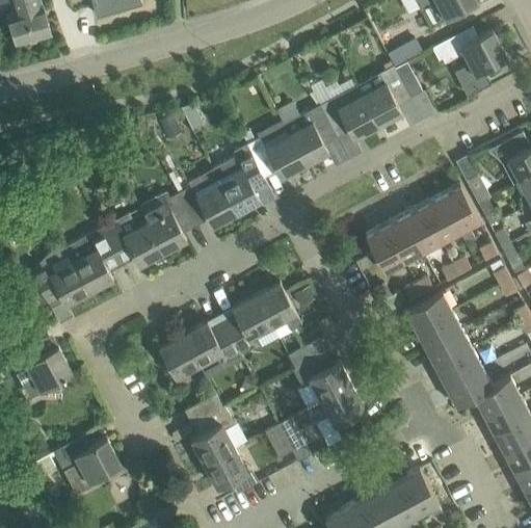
[(38,0),(9,0),(10,2),(14,15),(6,17),(15,45),(50,34),(42,7),(38,0)]
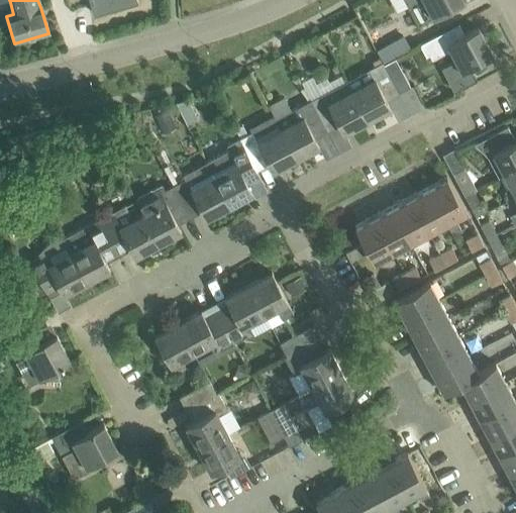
[(88,0),(93,16),(135,4),(133,0),(88,0)]
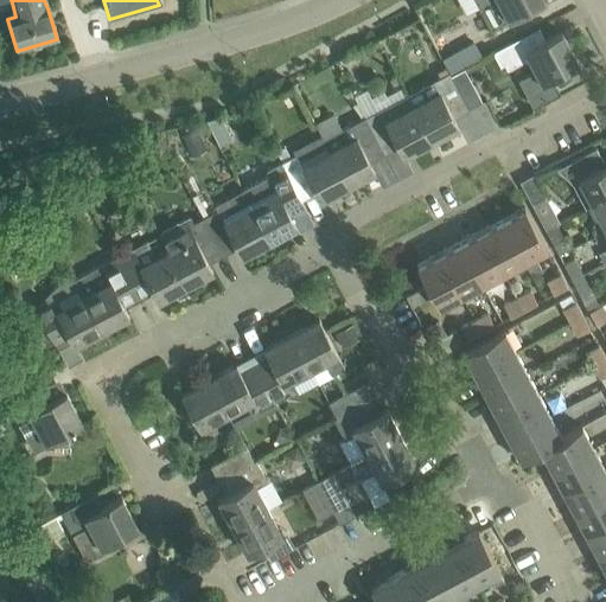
[(472,0),(490,33),(544,5),(542,0),(472,0)]
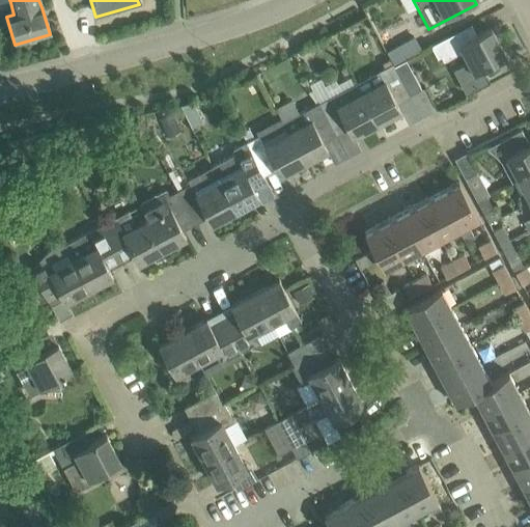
[(430,49),(437,61),(441,59),(443,64),(462,54),(473,76),(505,59),(491,31),(472,42),(467,30),(471,28),(471,27),(430,49)]
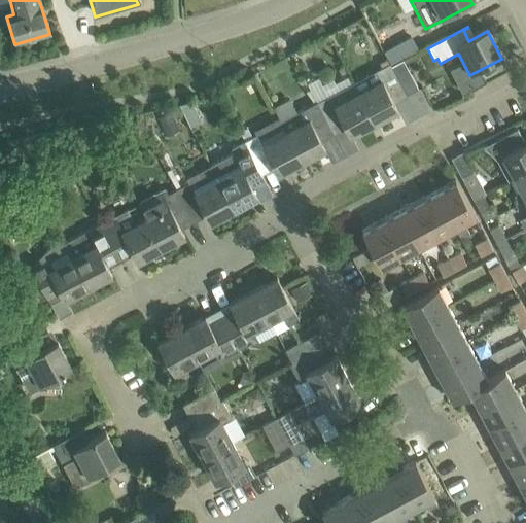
[(410,38),(398,44),(406,59),(417,53),(410,38)]
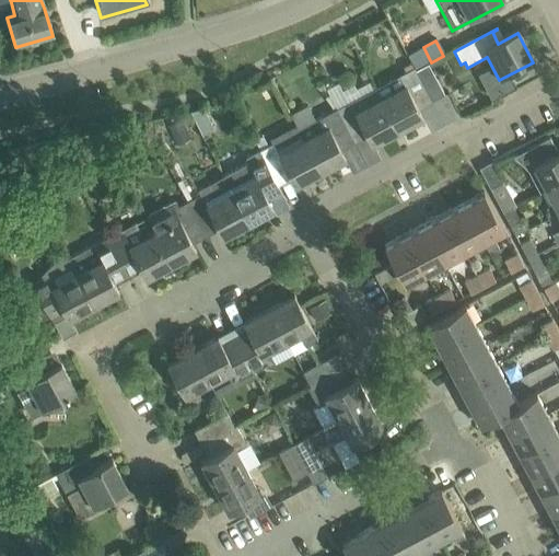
[(415,72),(431,103),(443,96),(428,66),(415,72)]
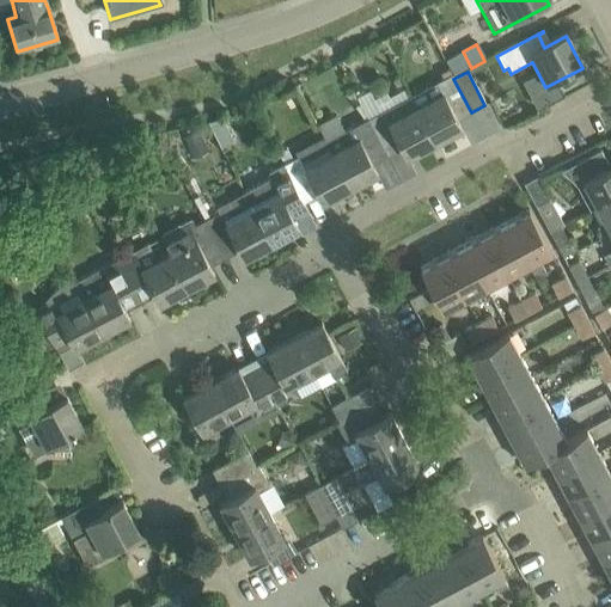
[(443,94),(415,109),(434,145),(460,130),(456,121),(470,114),(471,115),(472,115),(471,112),(453,79),(452,75),(437,84),(443,94)]
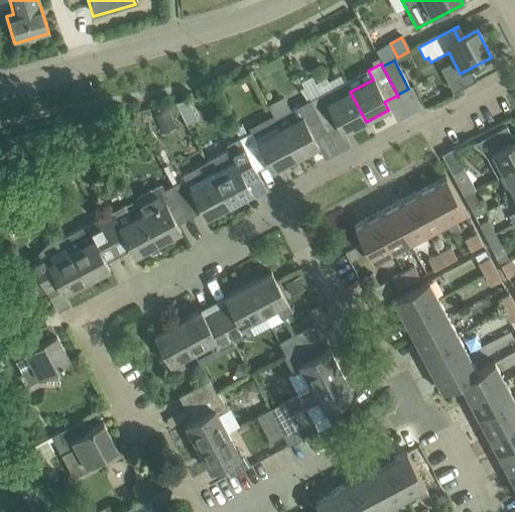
[(366,122),(350,92),(345,83),(309,102),(326,133),(339,126),(343,134),(366,122)]
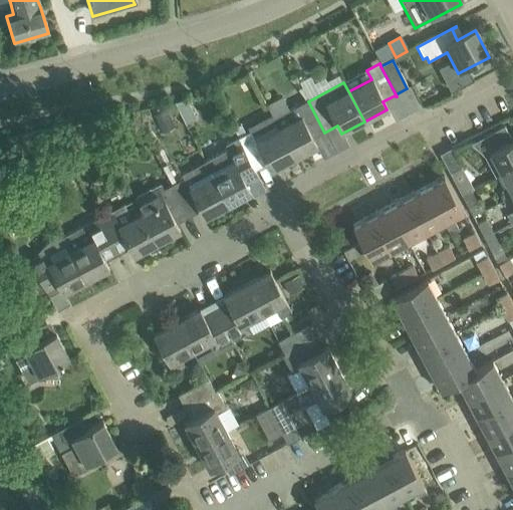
[(278,130),(294,159),(316,147),(312,139),(324,133),(308,101),(273,120),(278,130)]
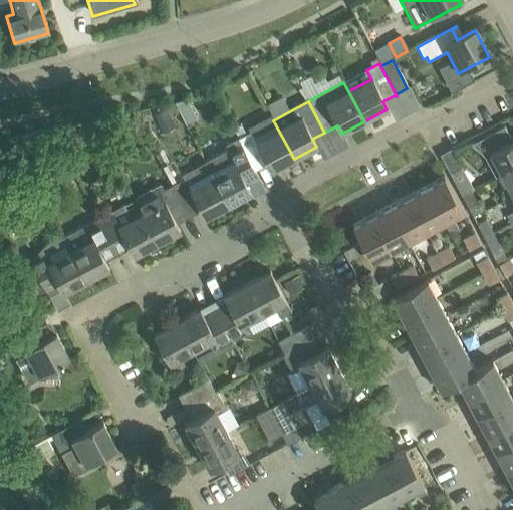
[(187,102),(175,105),(185,126),(196,121),(187,102)]
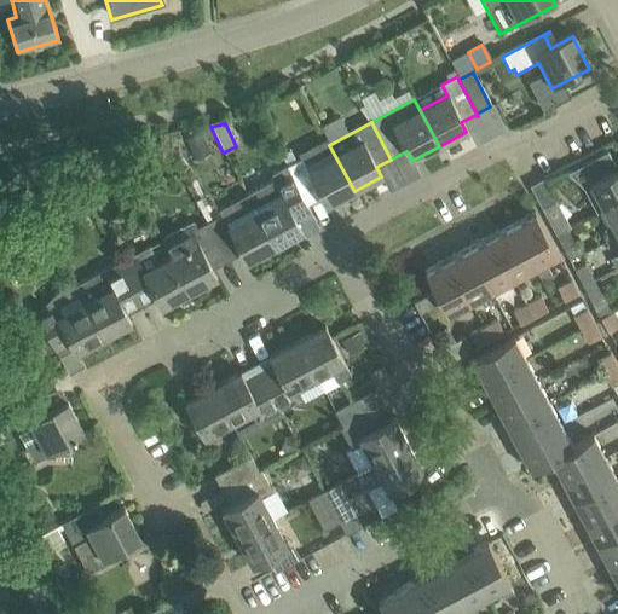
[(607,154),(581,168),(590,185),(598,201),(591,204),(596,214),(617,202),(617,169),(617,171),(607,154)]
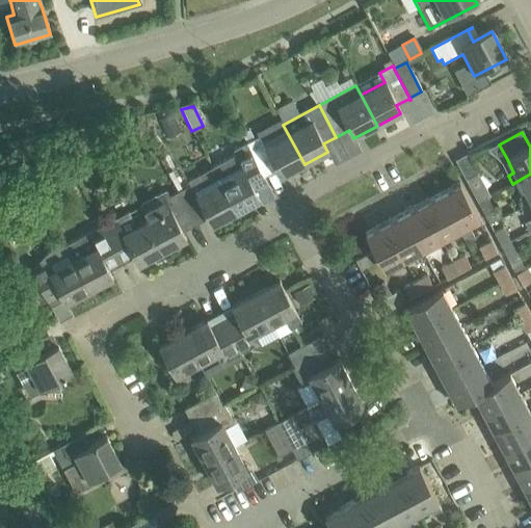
[(260,137),(246,144),(263,176),(275,169),(280,178),(304,164),(288,134),(264,147),(260,137)]
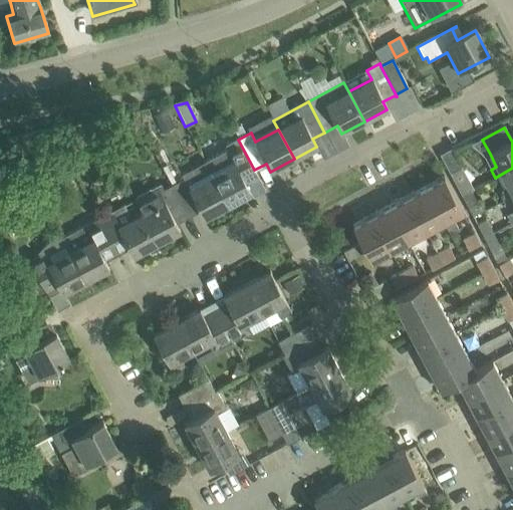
[(258,178),(254,170),(238,140),(225,147),(227,151),(204,163),(223,197),(227,206),(250,194),(245,185),(258,178)]
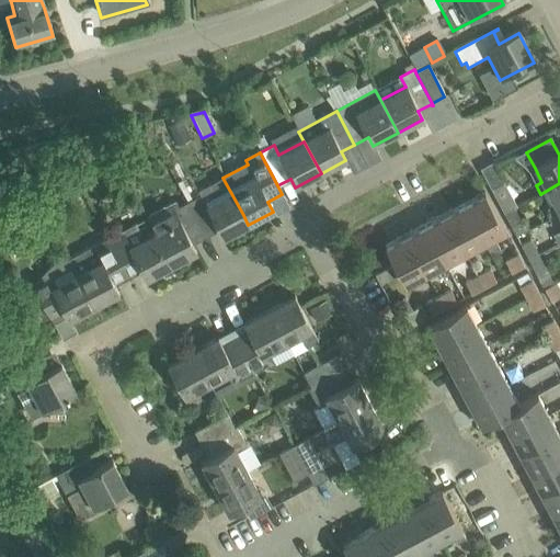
[(201,196),(186,204),(205,237),(218,229),(224,238),(248,225),(243,215),(223,178),(197,192),(201,196)]
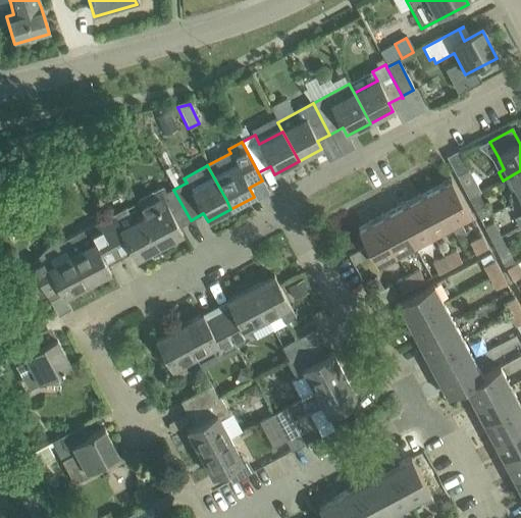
[(510,194),(514,202),(520,198),(520,170),(503,180),(503,182),(509,178),(516,191),(510,194)]
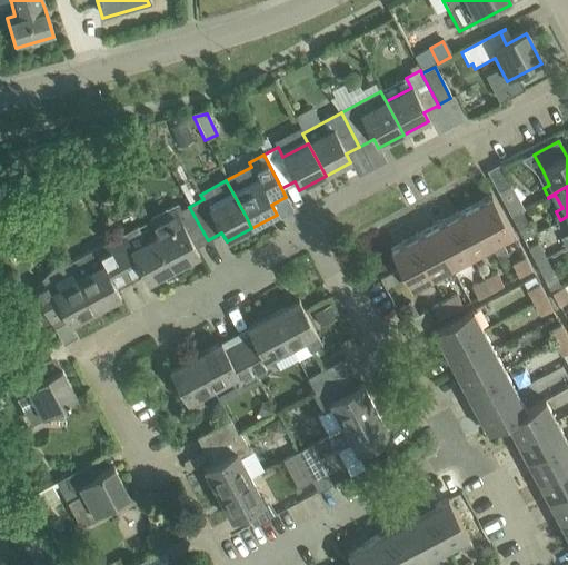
[(510,217),(520,212),(522,210),(510,187),(498,194),(510,217)]
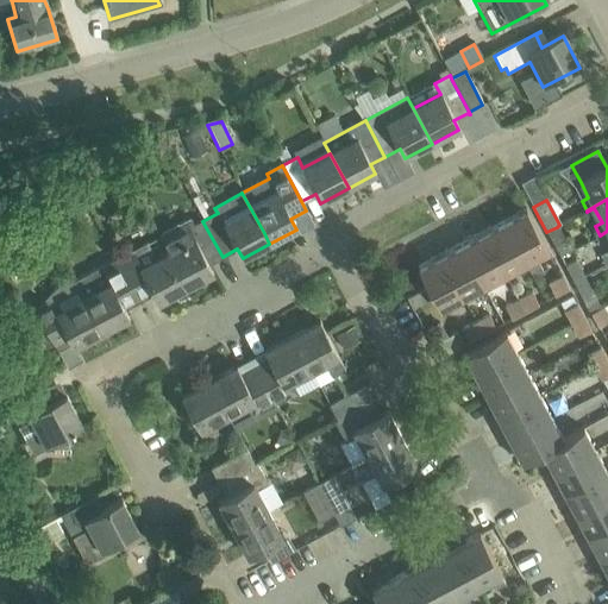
[(525,212),(503,224),(526,265),(533,278),(543,274),(537,260),(549,255),(525,212)]
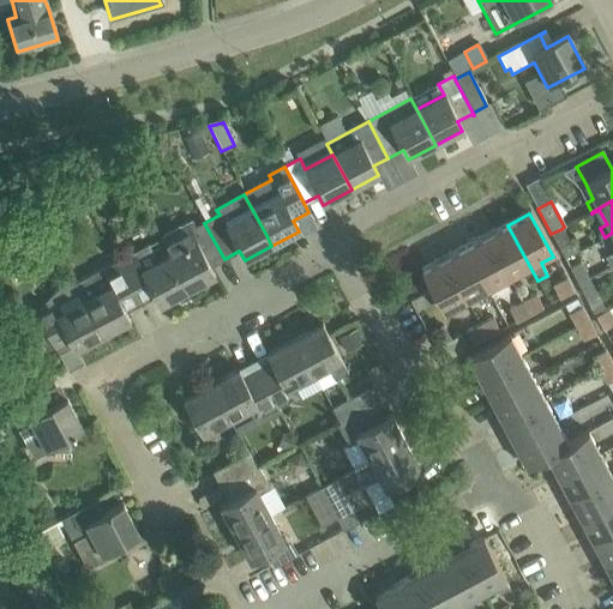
[(187,291),(214,277),(209,267),(224,259),(204,223),(196,228),(191,222),(160,239),(168,257),(187,291)]
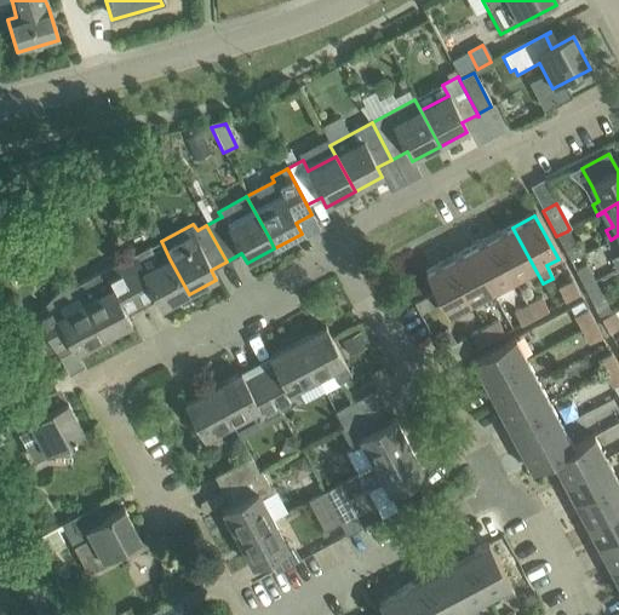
[(513,228),(491,239),(514,282),(536,270),(513,228)]
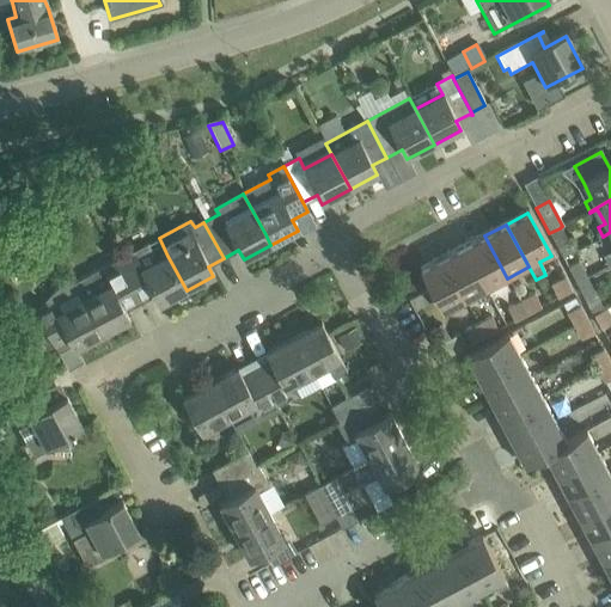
[(560,228),(549,233),(557,250),(568,244),(560,228)]
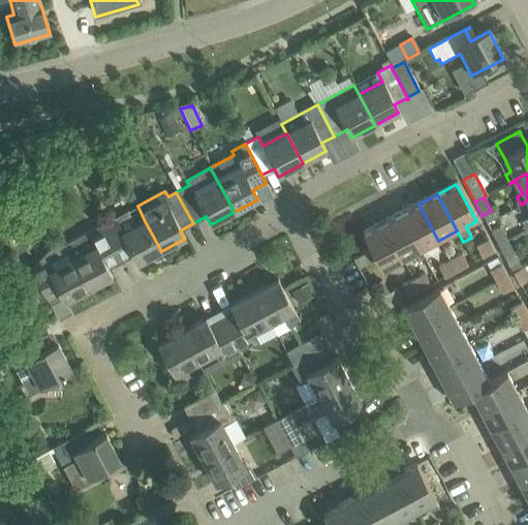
[(418,204),(400,214),(420,251),(438,241),(418,204)]
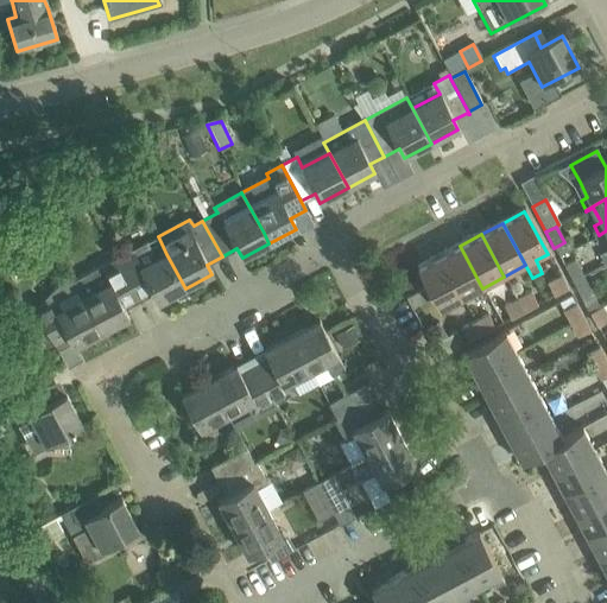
[(158,303),(185,289),(166,254),(155,260),(146,243),(117,259),(138,302),(153,293),(158,303)]
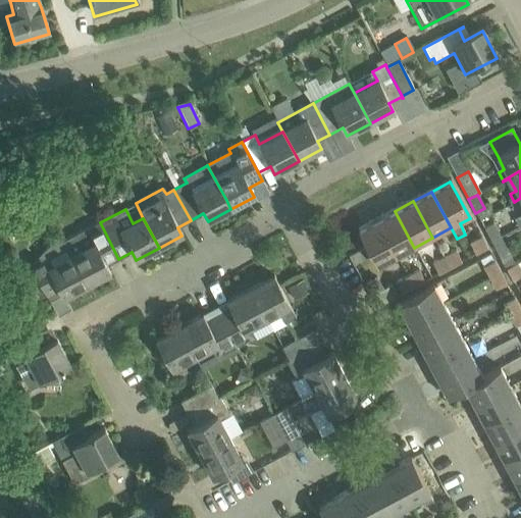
[(395,211),(375,221),(396,258),(414,248),(395,211)]
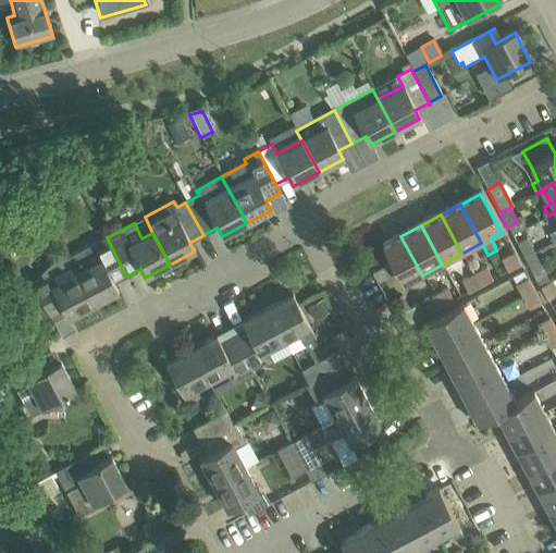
[(422,275),(400,236),(381,247),(402,285),(422,275)]
